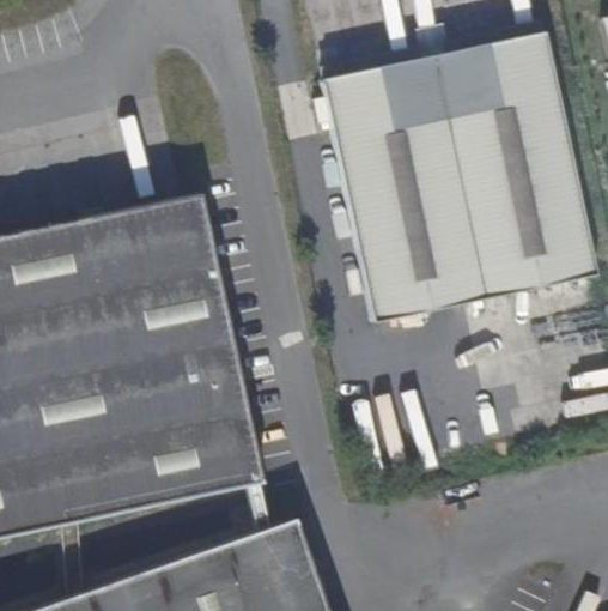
[(600,268),(547,31),(327,79),(377,316),(600,268)]
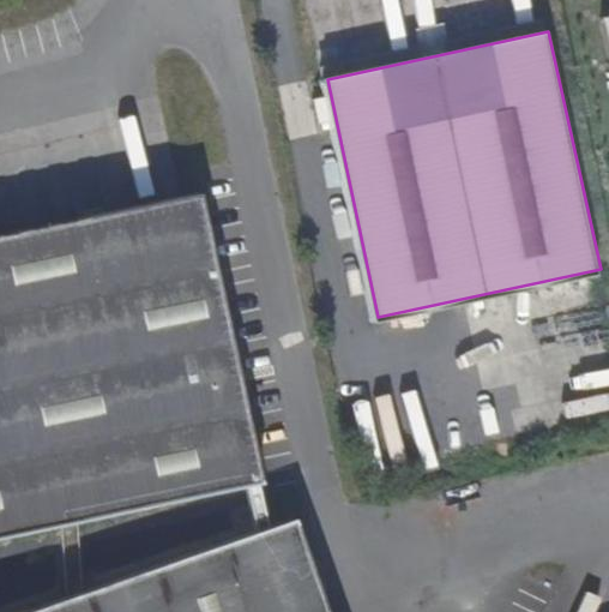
[(0,541),(260,487),(200,199),(0,241),(0,541)]
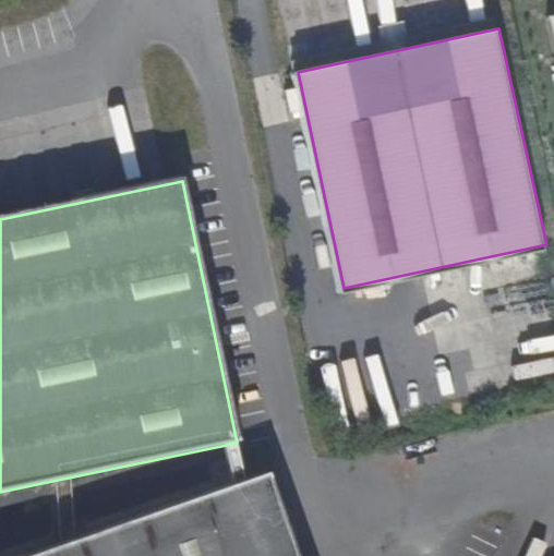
[(271,464),(60,534),(0,555),(25,555),(146,531),(232,514),(282,503),(271,464)]
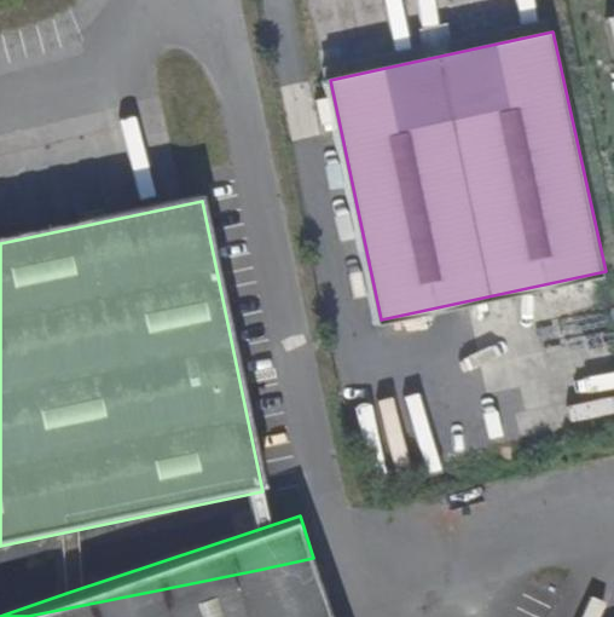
[(332,616),(313,558),(258,570),(273,616),(332,616)]
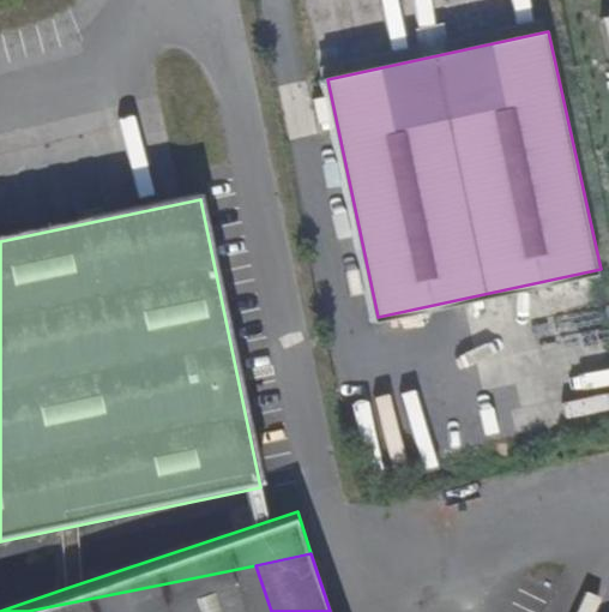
[(271,611),(255,565),(161,585),(28,611),(271,611)]
